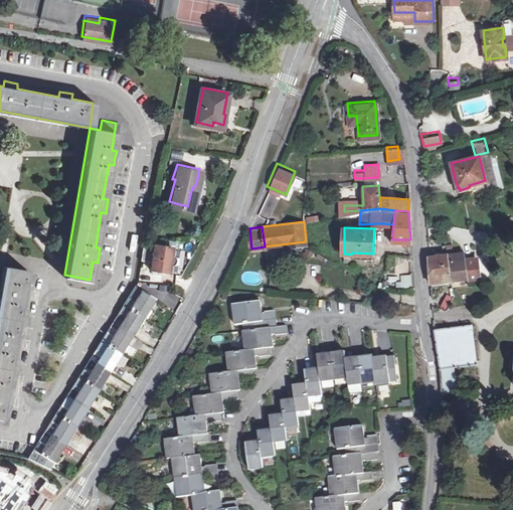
[(152,260),(150,267),(169,270),(170,260),(172,244),(154,242),(154,244),(142,242),(140,258),(152,260)]
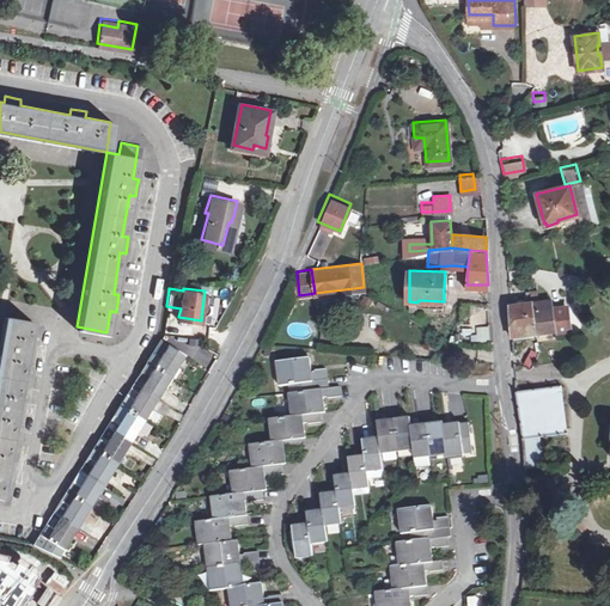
[(532,300),(532,312),(553,311),(551,306),(550,299),(532,300)]
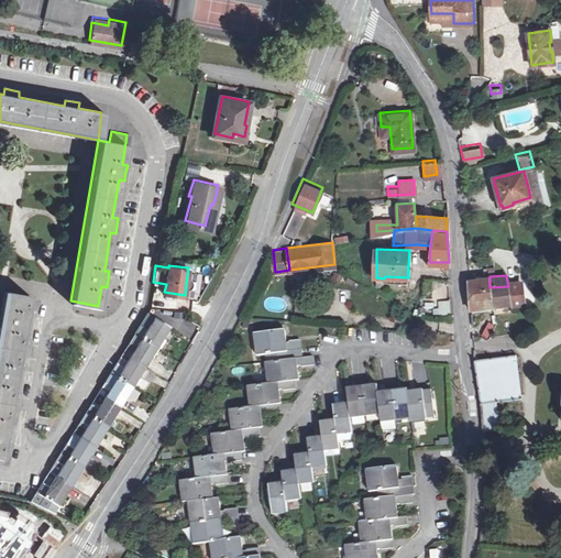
[(470,308),(494,305),(491,301),(490,287),(486,288),(485,277),(468,280),(469,288),(470,297),(470,308)]
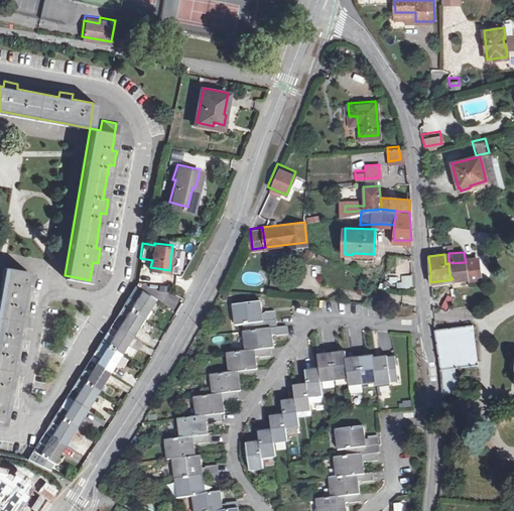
[(465,258),(466,262),(468,278),(483,276),(484,274),(484,271),(484,269),(484,266),(484,265),(483,264),(483,262),(483,260),(478,260),(477,257),(465,258)]
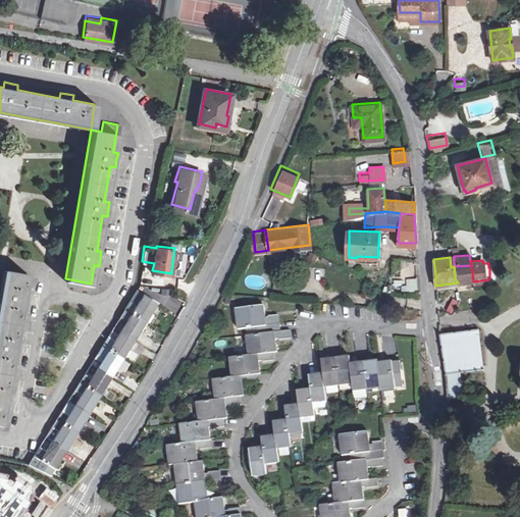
[(326,262),(311,261),(310,275),(325,276),(326,262)]
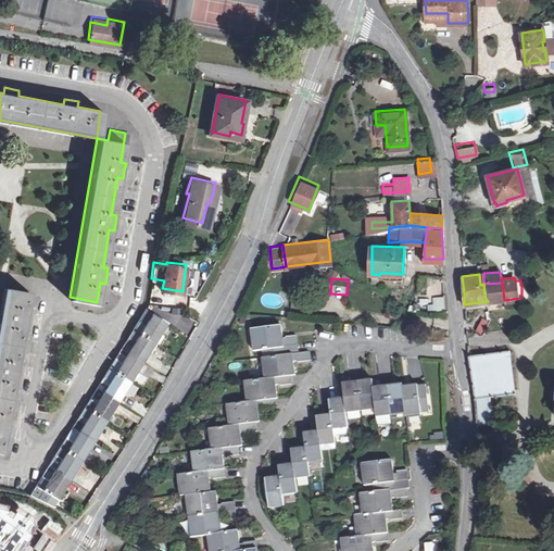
[(502,283),(483,284),(485,297),(488,301),(504,300),(502,283)]
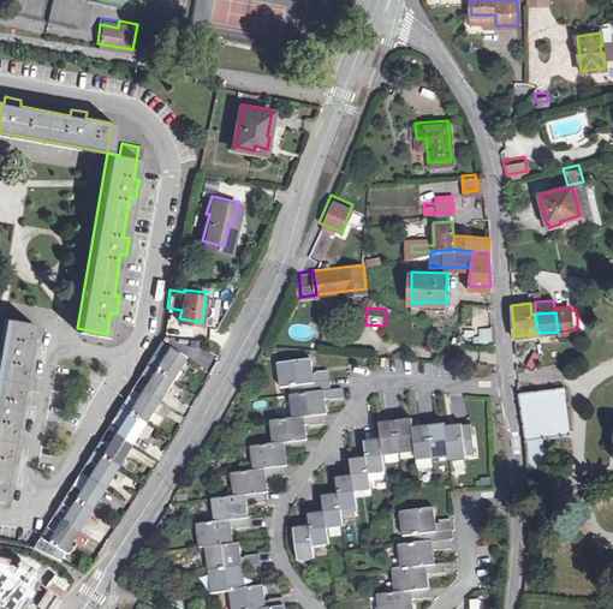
[(28,342),(31,321),(1,315),(0,321),(0,490),(4,475),(9,476),(11,467),(12,459),(6,458),(13,417),(19,418),(22,409),(23,401),(17,400),(24,359),(30,360),(31,351),(34,342),(28,342)]
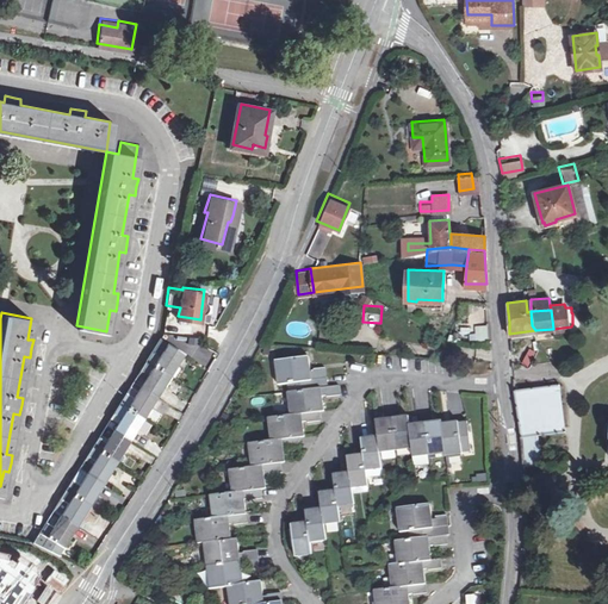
[(488,336),(486,319),(472,321),(473,336),(488,336)]
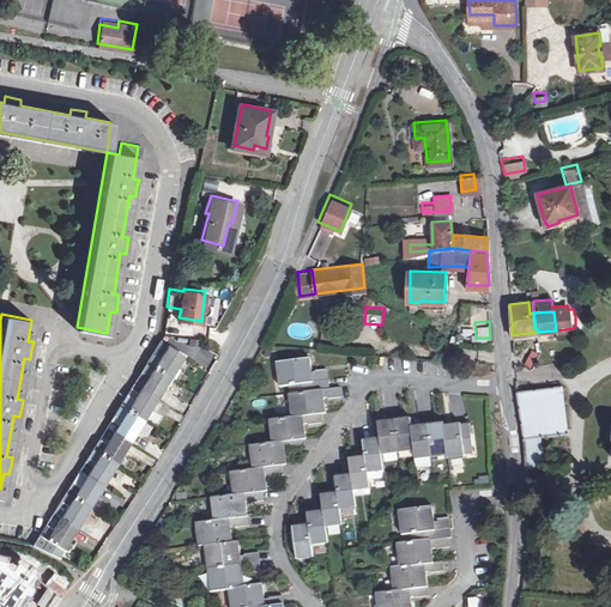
[(167,344),(159,339),(152,350),(158,354),(167,344)]
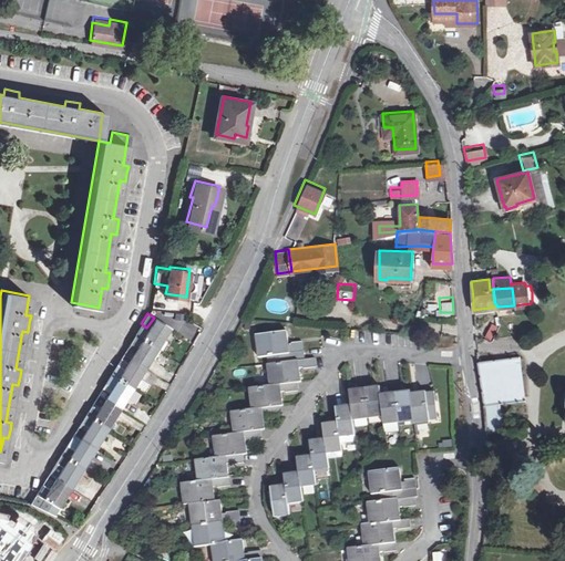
[(146,328),(141,323),(135,332),(156,345),(163,334),(167,326),(154,318),(146,328)]
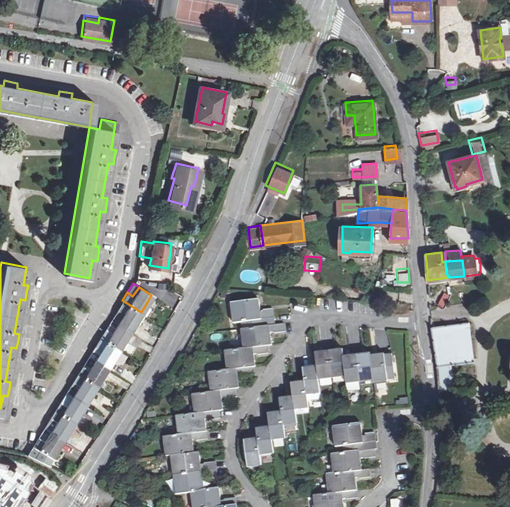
[(442,296),(438,304),(445,306),(446,303),(448,298),(442,296)]
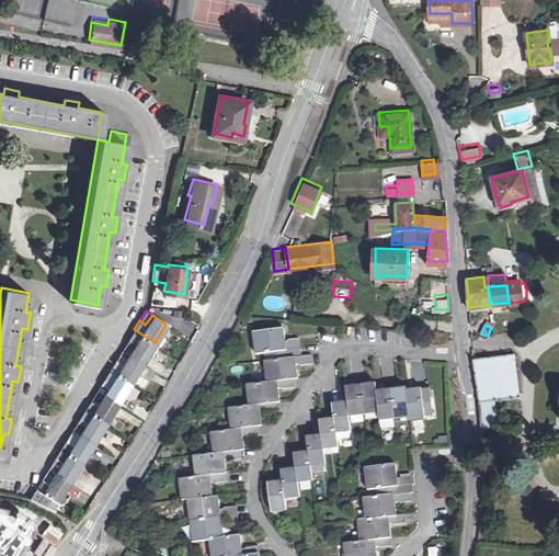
[(262,351),(262,359),(297,354),(296,344),(295,338),(282,339),(280,327),(251,329),(254,352),(262,351)]
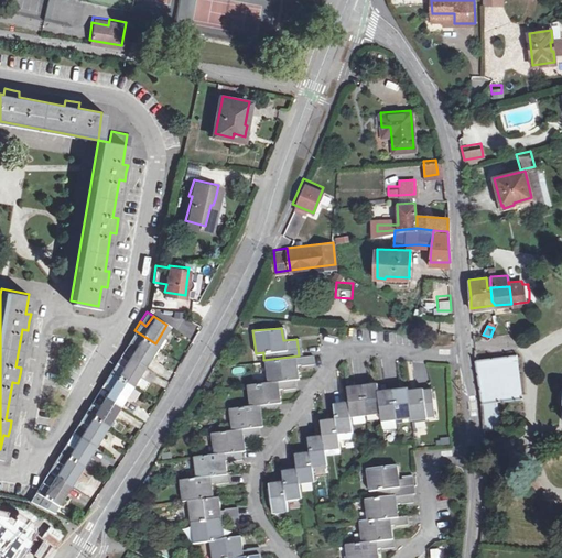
[(134,343),(129,354),(143,363),(149,353),(155,343),(134,330),(129,340),(134,343)]
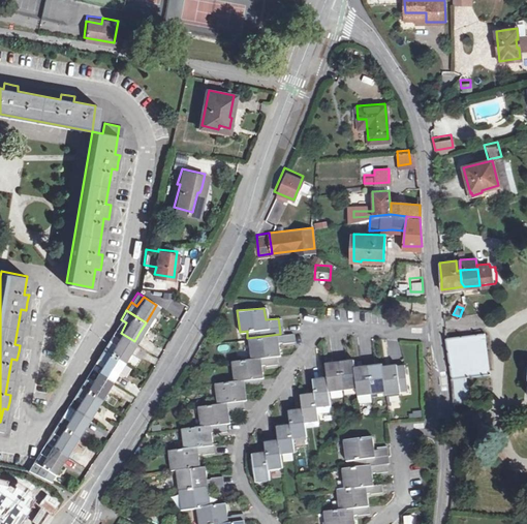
[(466,369),(473,368),(490,366),(485,329),(445,335),(447,346),(453,370),(454,400),(470,399),(466,369)]
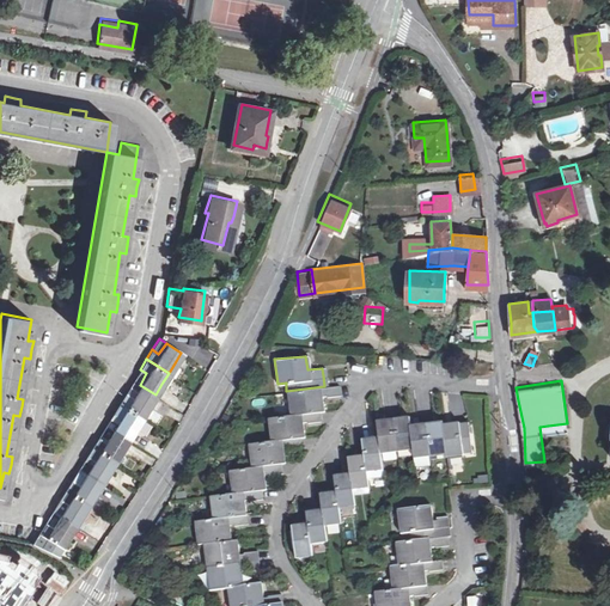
[(132,397),(124,392),(119,402),(142,416),(148,406),(156,395),(140,385),(132,397)]
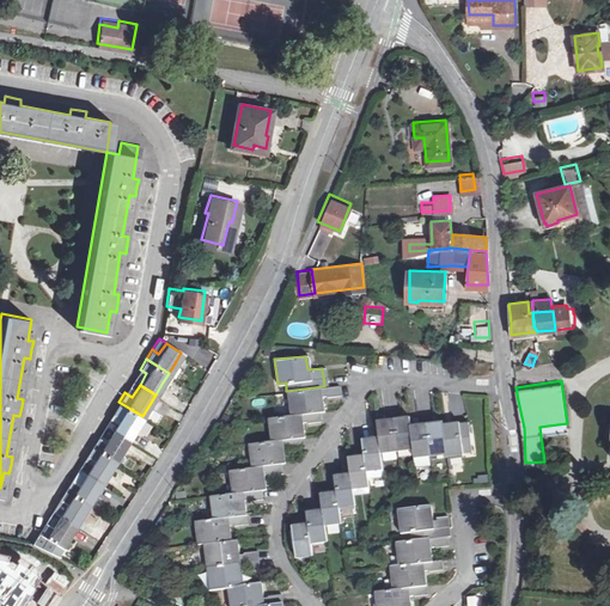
[(290,414),(316,411),(321,410),(319,403),(319,395),(336,392),(335,385),(324,386),(286,391),(290,414)]
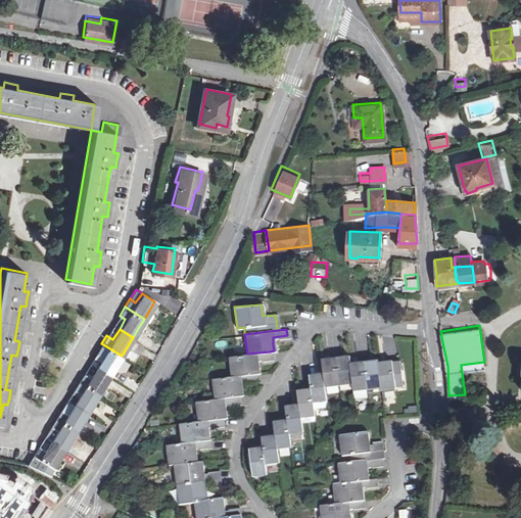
[(115,365),(122,356),(101,343),(97,351),(103,356),(97,366),(110,374),(115,365)]
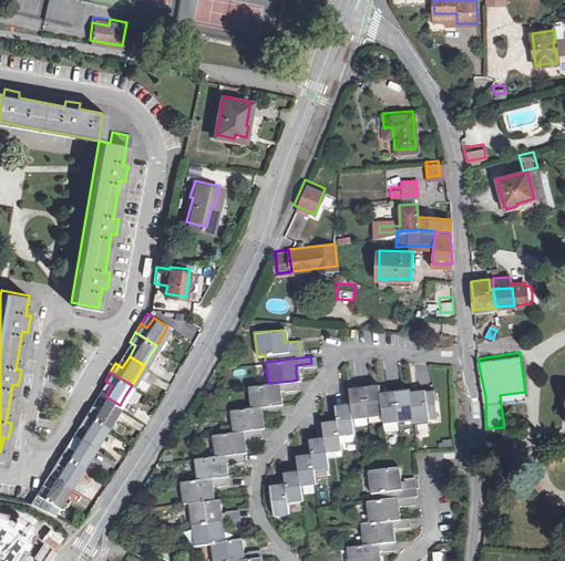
[(293,381),(268,383),(247,386),(250,408),(275,405),(279,405),(278,397),(277,391),(293,388),(293,381)]
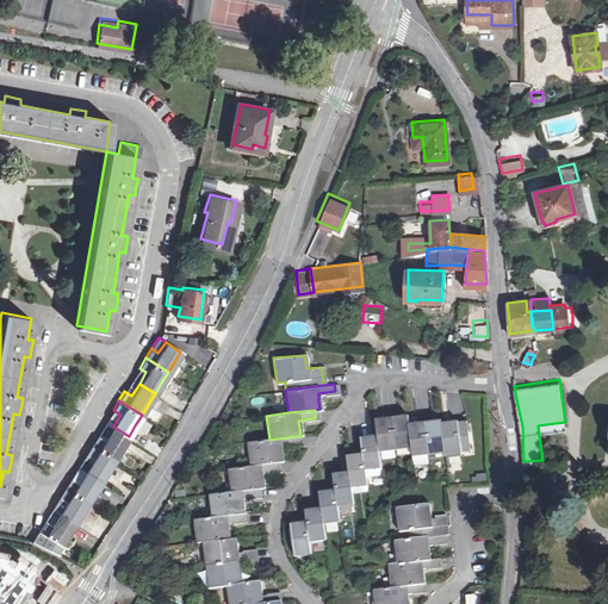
[(398,416),(391,417),(394,448),(410,446),(408,423),(407,415),(398,416)]
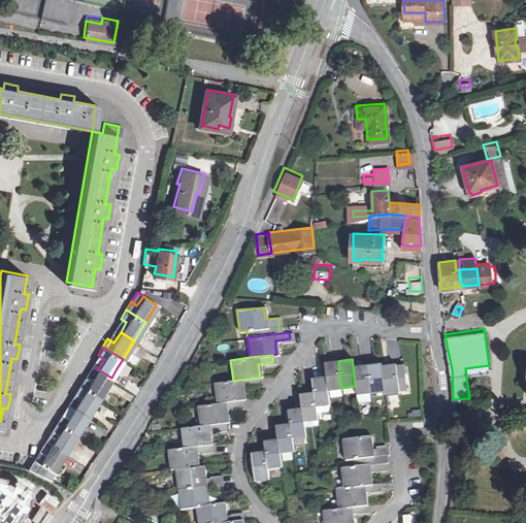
[(324,363),(326,377),(327,390),(340,388),(338,361),(332,362),(324,363)]
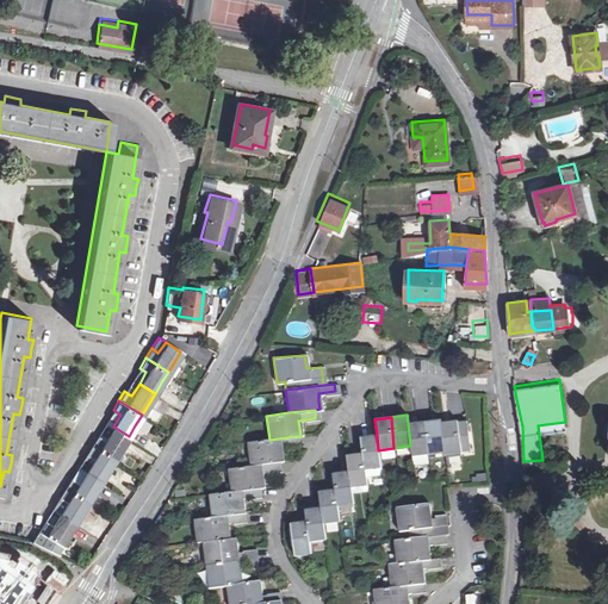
[(427,454),(444,452),(441,422),(440,419),(430,421),(423,421),(427,454)]
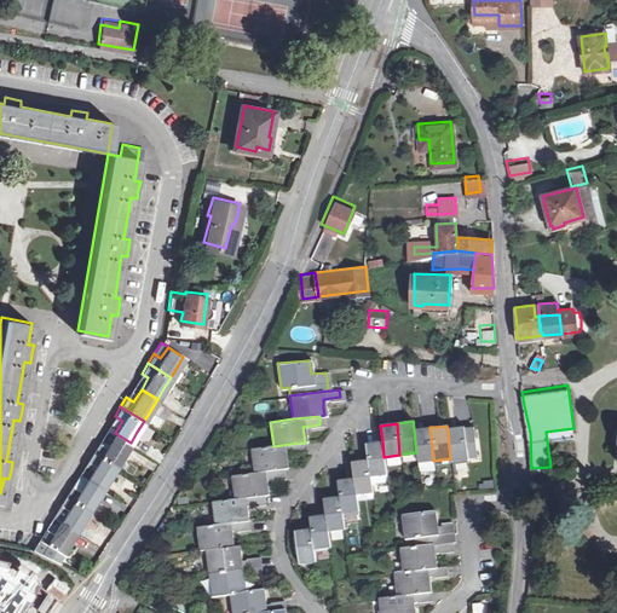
[(448,428),(450,458),(450,461),(466,460),(466,458),(474,457),(472,427),(461,427),(461,426),(456,427),(448,428)]
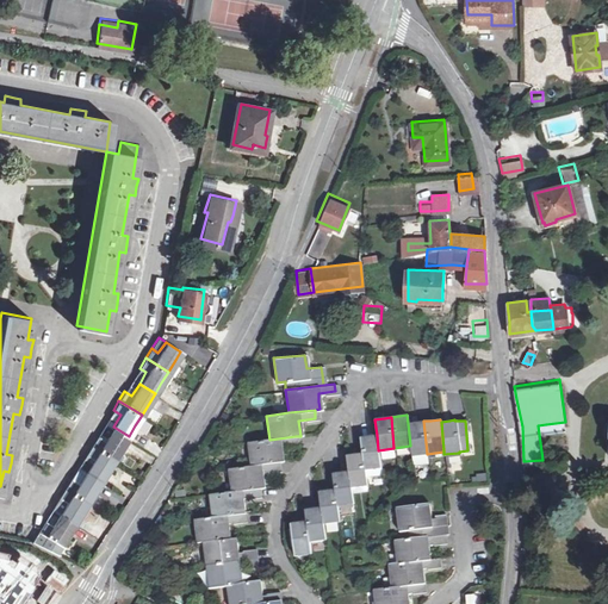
[(417,422),(408,423),(410,446),(411,456),(427,454),(423,421),(417,422)]
